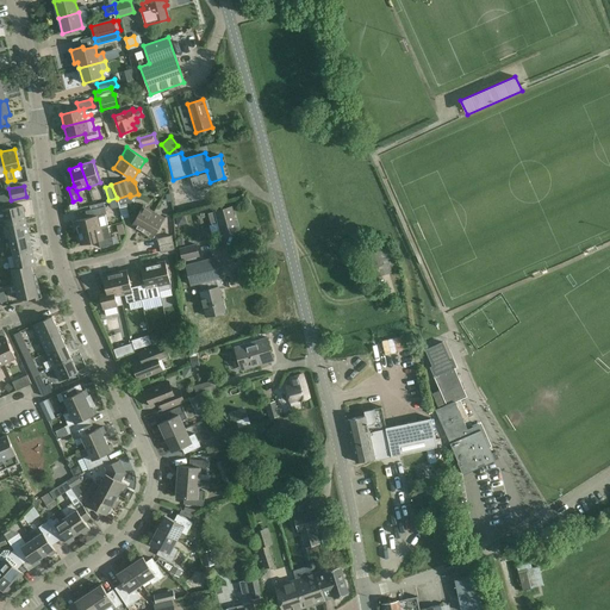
[(132,203),(130,197),(130,194),(117,199),(122,219),(130,217),(126,204),(132,203)]
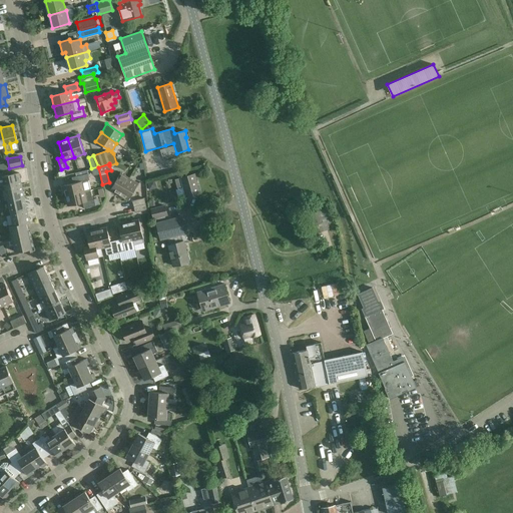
[(19,172),(2,176),(5,189),(22,185),(19,172)]
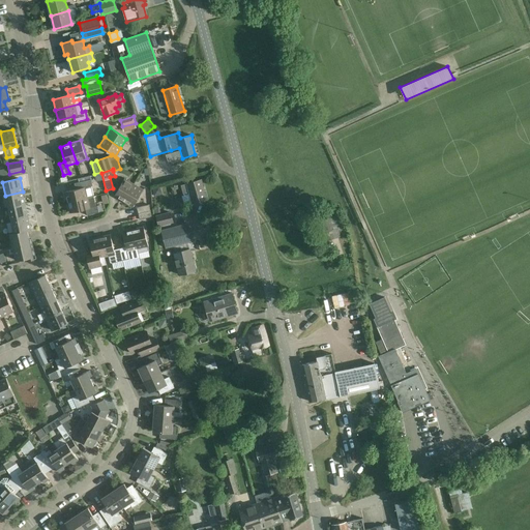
[(81,188),(65,192),(67,202),(93,197),(92,193),(91,186),(93,186),(91,179),(79,182),(81,188)]
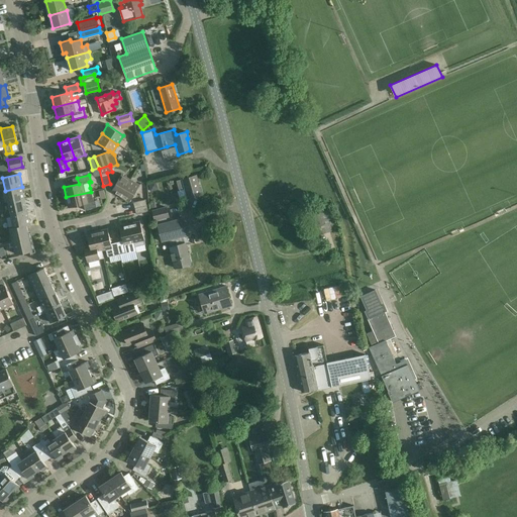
[(121,175),(111,191),(120,196),(130,180),(121,175)]
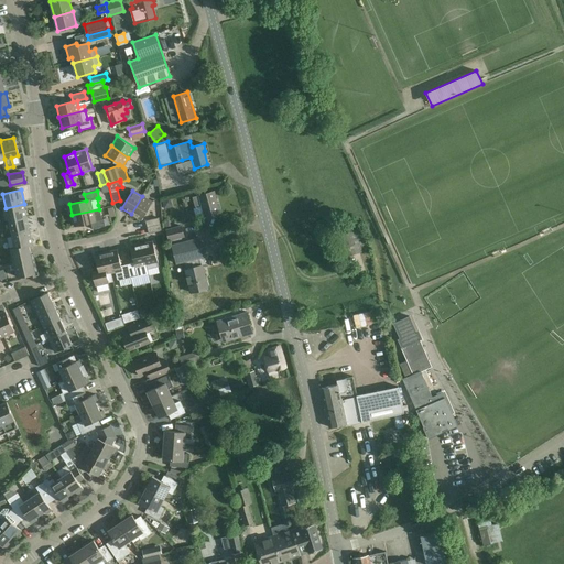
[(214,191),(193,197),(196,208),(203,206),(205,217),(220,213),(214,191)]
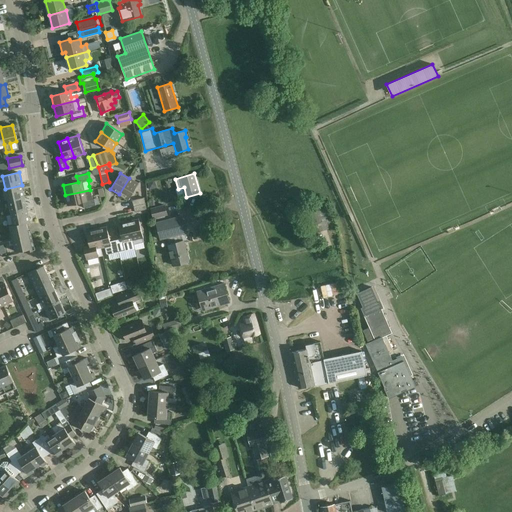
[(128,200),(133,191),(138,183),(129,178),(119,194),(128,200)]
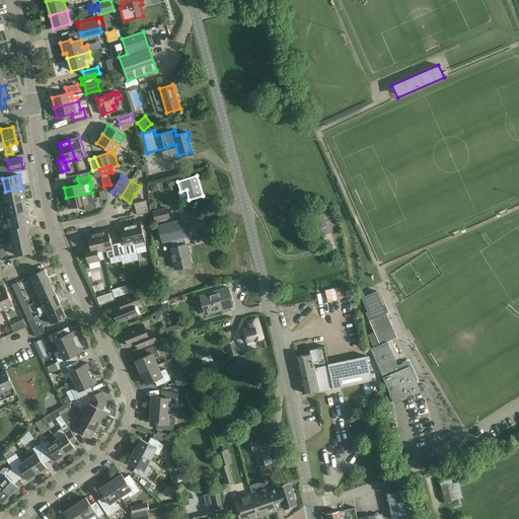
[(24,200),(22,188),(5,192),(8,204),(24,200)]
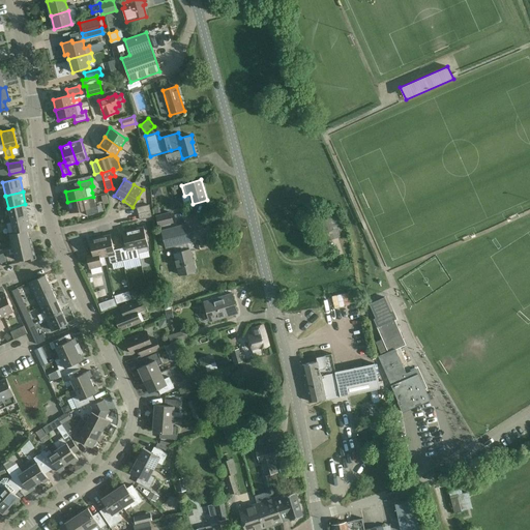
[(93,197),(67,202),(70,213),(86,209),(87,215),(99,212),(97,206),(96,206),(93,197)]
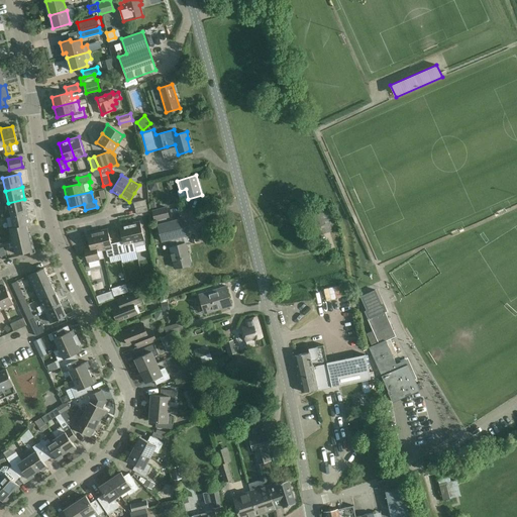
[(8,203),(10,215),(27,211),(24,199),(8,203)]
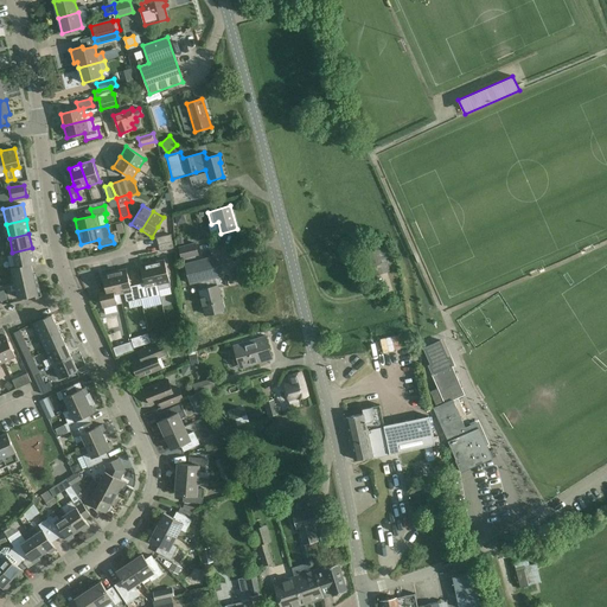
[(170,235),(157,237),(158,244),(172,242),(170,235)]
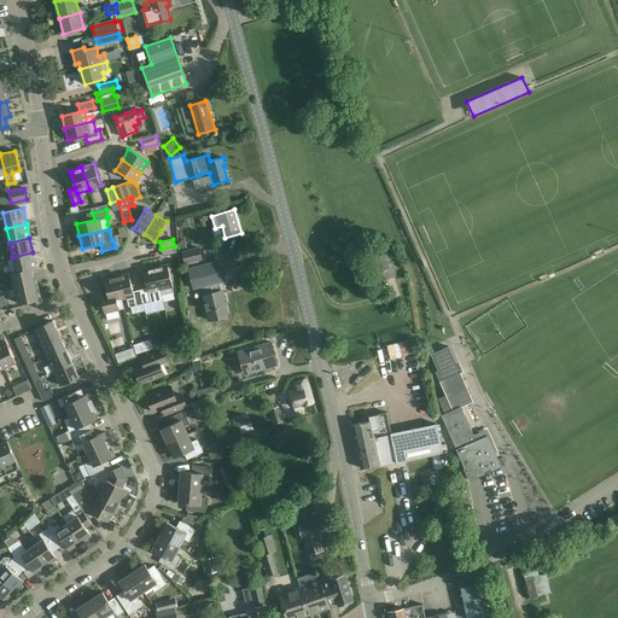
[(379,292),(406,283),(398,260),(397,260),(392,244),(366,251),(379,292)]
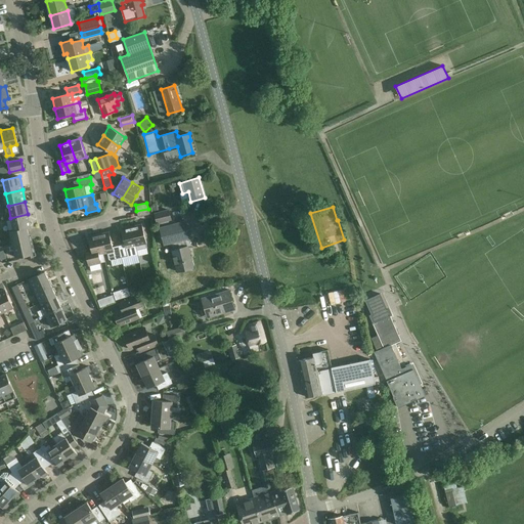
[(138,217),(150,215),(148,209),(136,211),(138,217)]
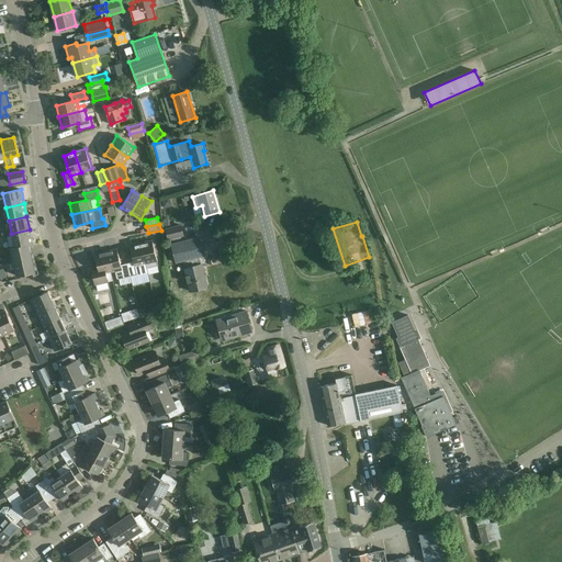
[(165,228),(168,240),(184,236),(181,225),(165,228)]
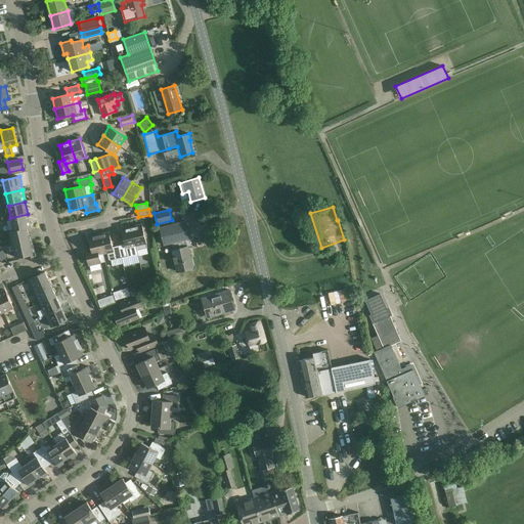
[(28,214),(10,218),(13,230),(27,228),(31,227),(28,214)]
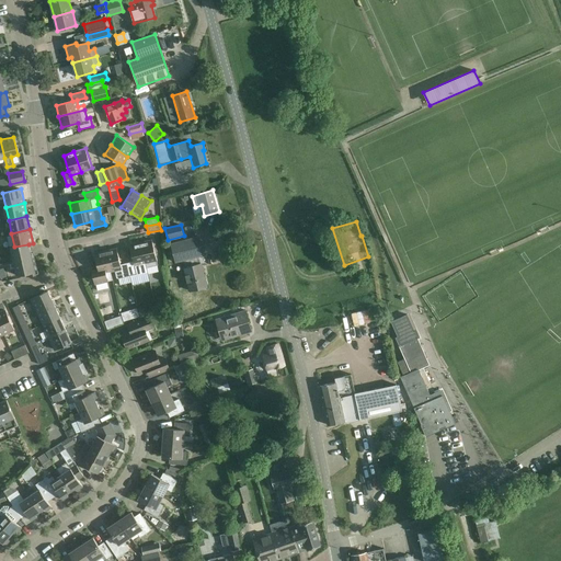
[(171,243),(175,262),(184,260),(186,267),(184,267),(190,290),(207,287),(202,264),(204,263),(197,237),(171,243)]
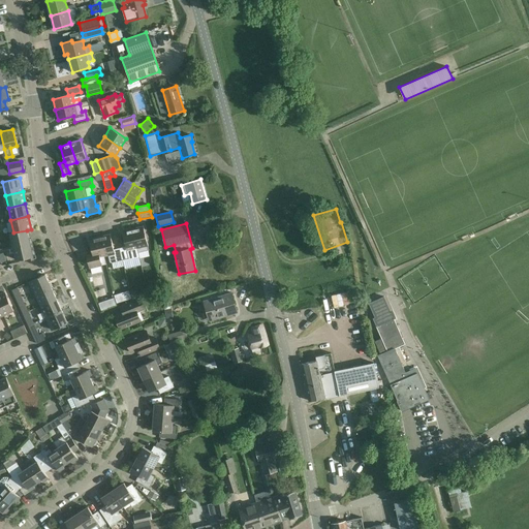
[(132,228),(137,248),(148,246),(144,226),(132,228)]
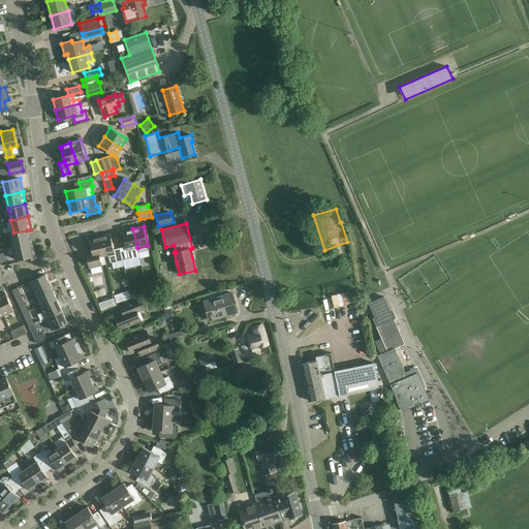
[(126,247),(120,248),(123,260),(129,258),(127,251),(137,248),(132,228),(122,231),(126,247)]
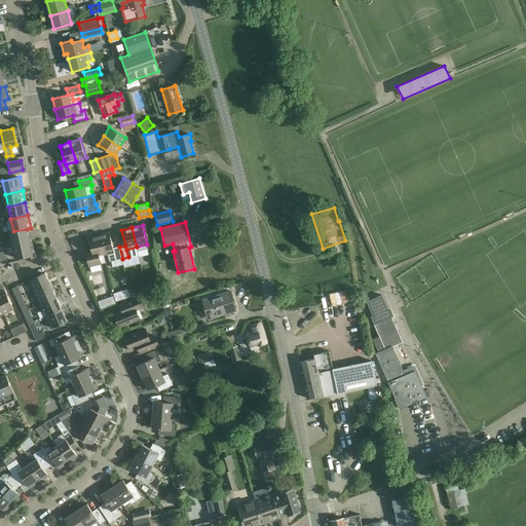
[(10,232),(11,241),(29,237),(27,229),(13,231),(10,232)]
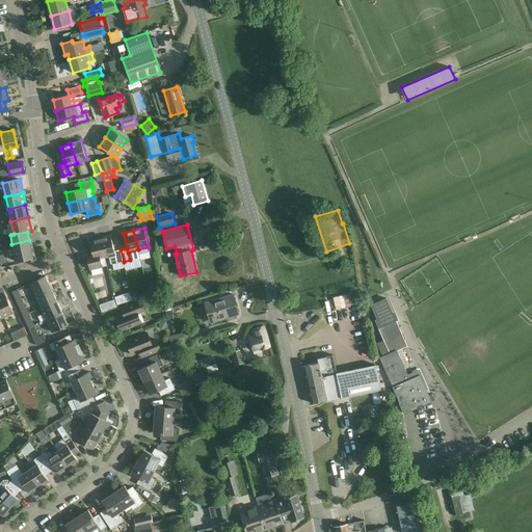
[(105,258),(109,257),(110,263),(112,264),(124,262),(121,249),(114,251),(110,236),(100,238),(105,258)]
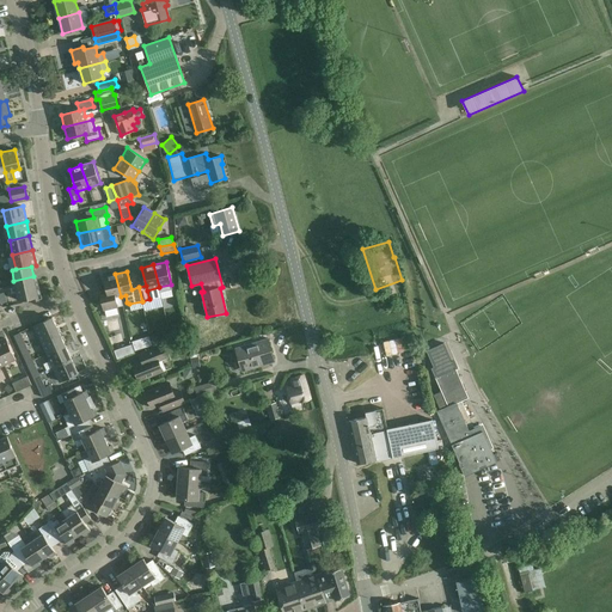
[(108,294),(101,297),(104,310),(111,308),(118,306),(123,306),(121,297),(115,274),(103,276),(108,294)]
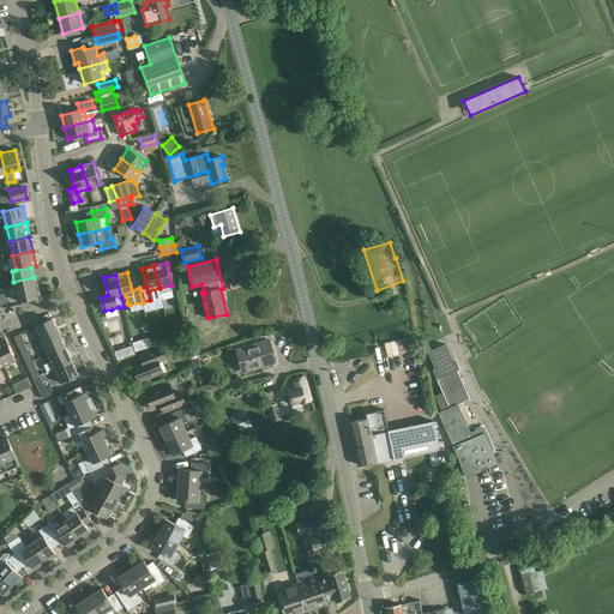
[(36,287),(34,277),(13,282),(16,292),(36,287)]
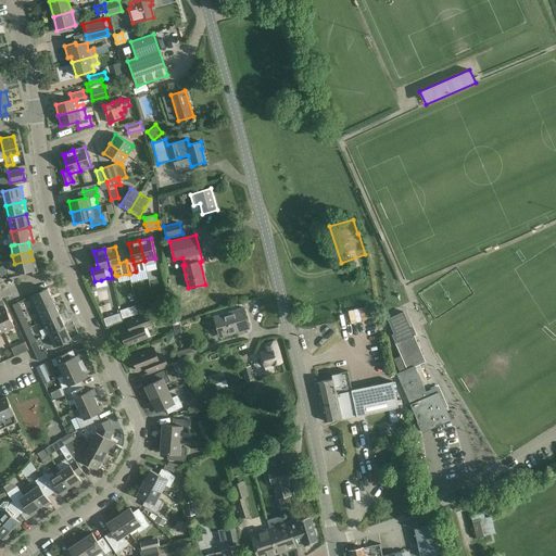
[(37,268),(35,268),(33,260),(14,264),(16,273),(25,272),(26,274),(38,272),(37,268)]
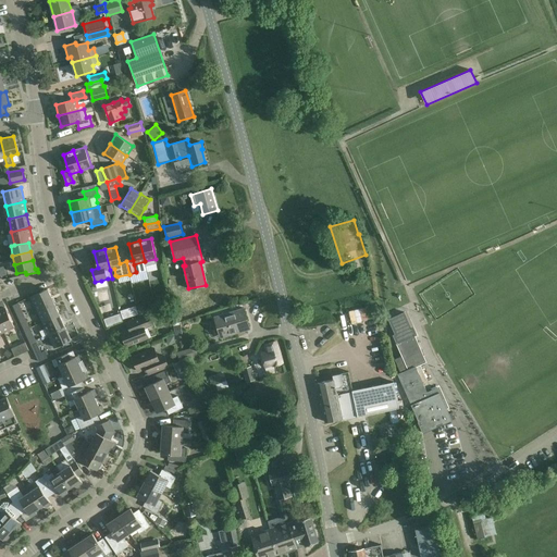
[(47,289),(31,297),(37,309),(53,301),(47,289)]
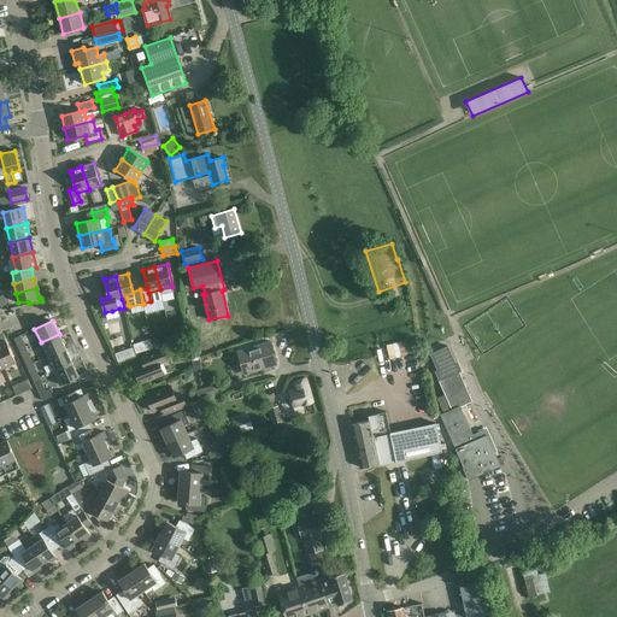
[(59,334),(41,342),(47,357),(65,348),(59,334)]
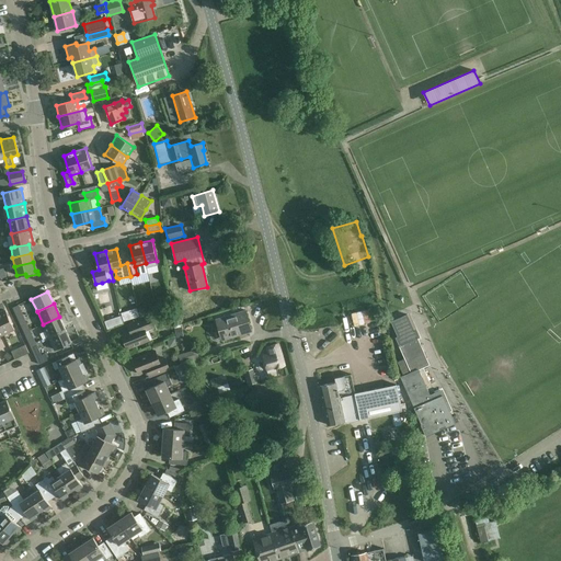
[(109,307),(101,309),(104,318),(112,315),(109,307)]
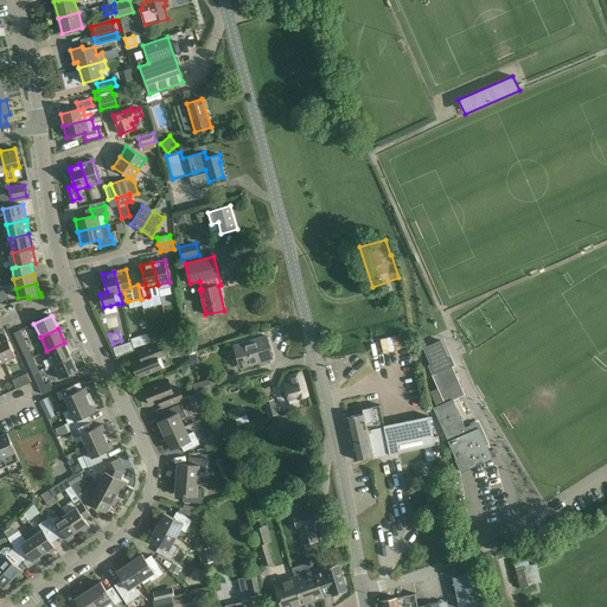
[(6,336),(0,338),(0,352),(4,362),(16,357),(6,336)]
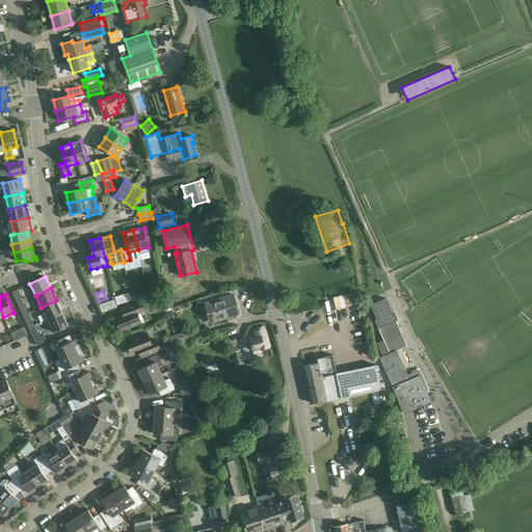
[(116,304),(124,302),(122,294),(114,296),(116,304)]
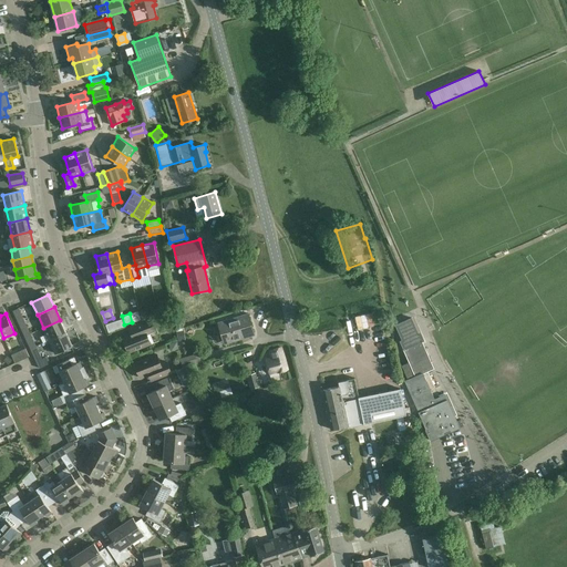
[(218,322),(224,342),(254,333),(248,313),(218,322)]
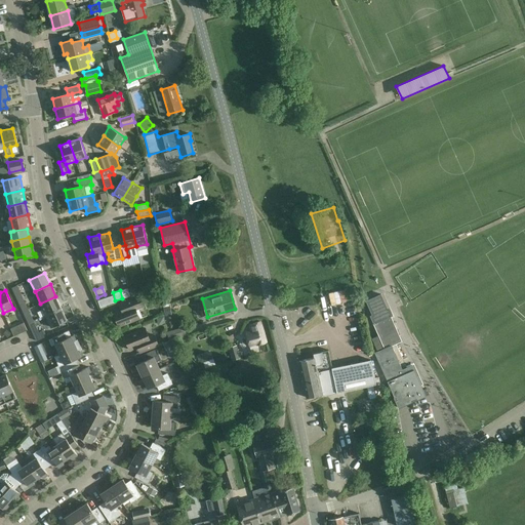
[(385,349),(374,353),(394,397),(394,398),(399,408),(429,395),(427,389),(423,391),(421,386),(423,385),(414,364),(402,369),(392,346),(401,341),(396,328),(394,329),(392,325),(394,324),(390,316),(389,317),(386,310),(387,310),(380,294),(365,301),(371,315),(370,316),(385,349)]
